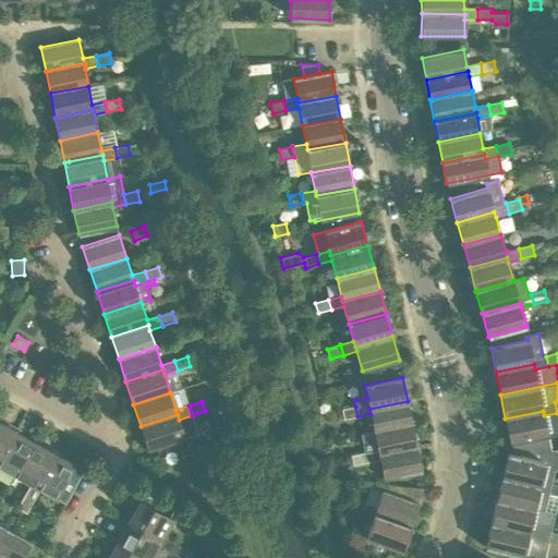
[(371,414),(374,432),(412,424),(408,401),(370,409),(371,414)]
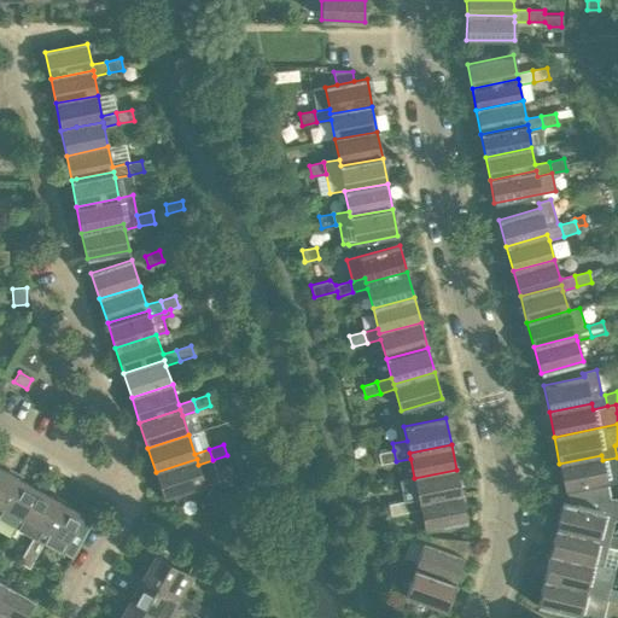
[(573,489),(575,496),(610,497),(607,484),(617,482),(617,444),(614,445),(617,458),(602,460),(601,455),(559,464),(565,490),(573,489)]
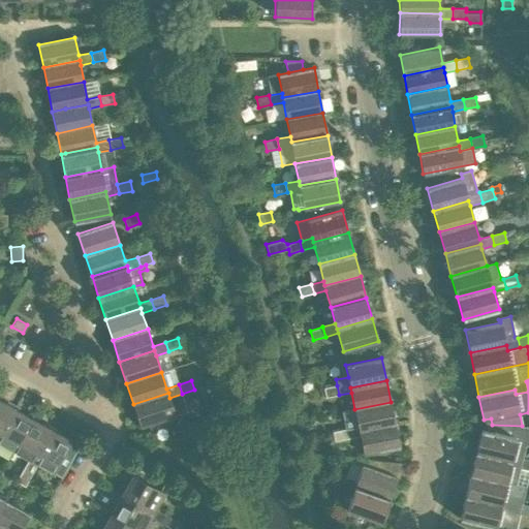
[(339,395),(337,385),(324,387),(325,398),(339,395)]
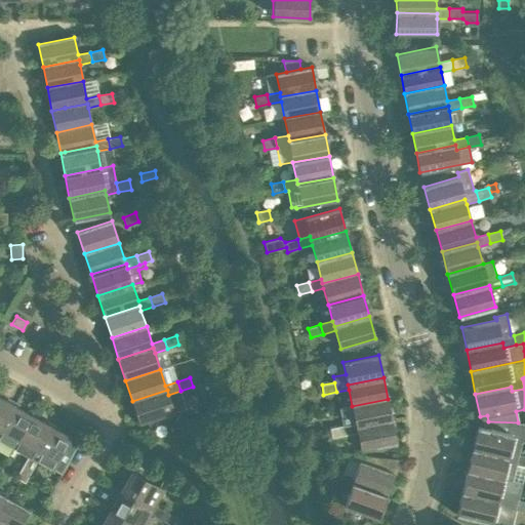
[(167,390),(132,401),(139,423),(186,408),(180,391),(168,395),(167,390)]
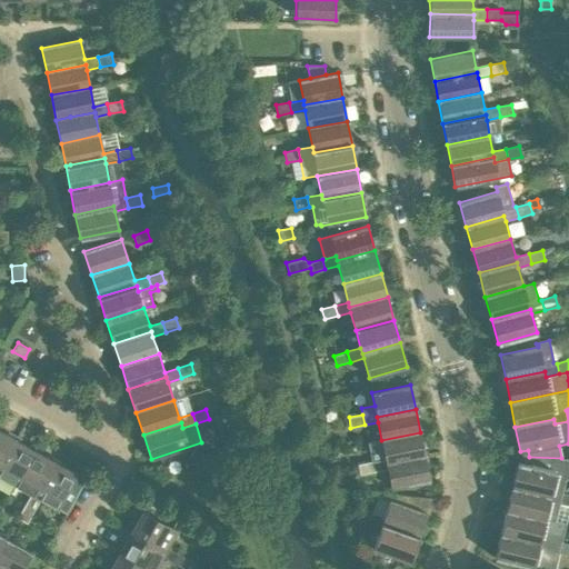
[(0,460),(12,438),(0,430),(0,460)]
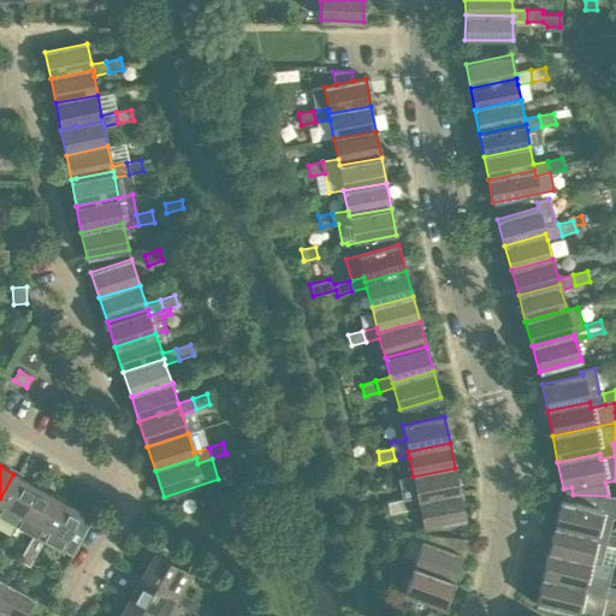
[(398,480),(402,499),(416,497),(418,502),(460,495),(455,468),(413,477),(398,480)]
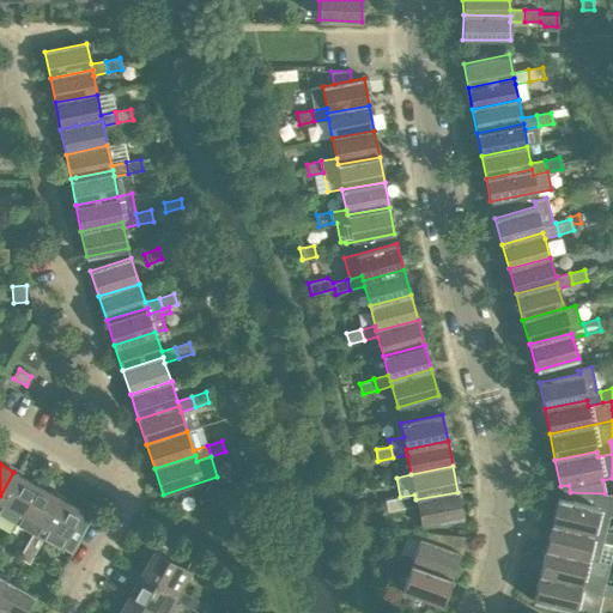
[(0,513),(16,522),(36,485),(13,472),(0,496),(0,513)]
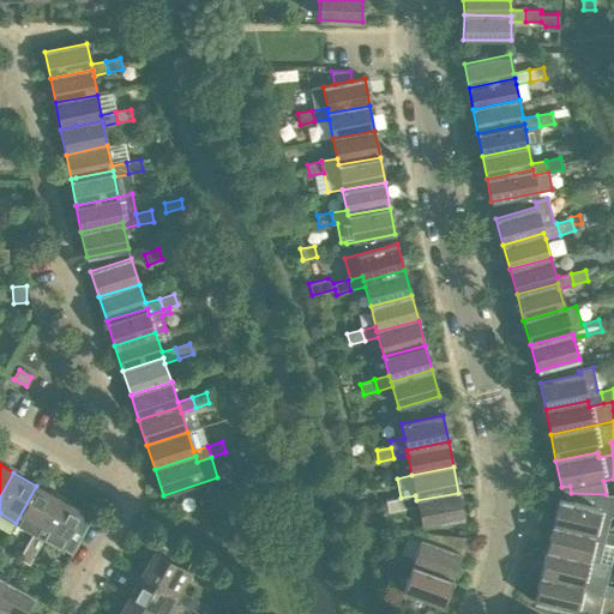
[(16,523),(34,533),(38,536),(60,499),(36,486),(16,523)]
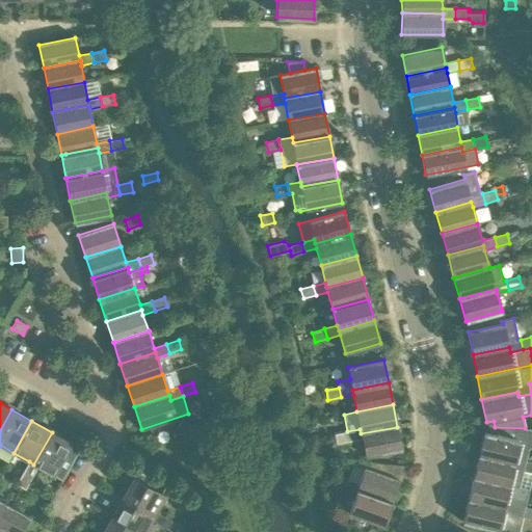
[(360,429),(347,431),(349,442),(362,439),(366,457),(402,450),(397,427),(361,433),(360,429)]
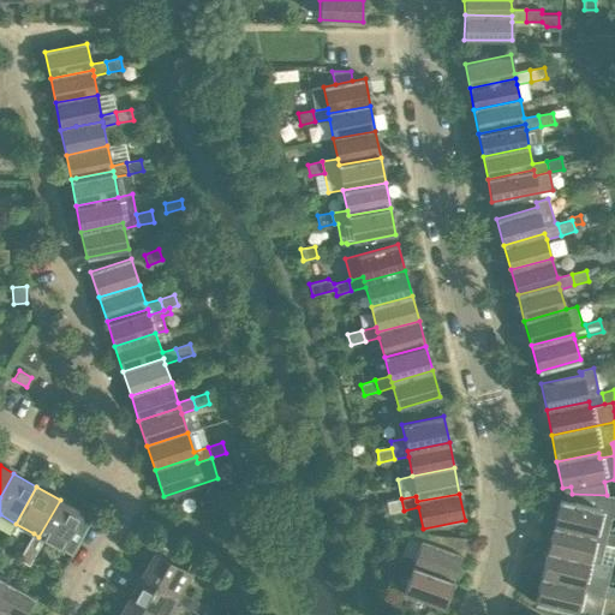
[(559,500),(553,526),(595,536),(593,542),(614,547),(614,535),(608,533),(611,518),(614,517),(614,495),(607,495),(572,494),(572,495),(571,502),(559,500)]
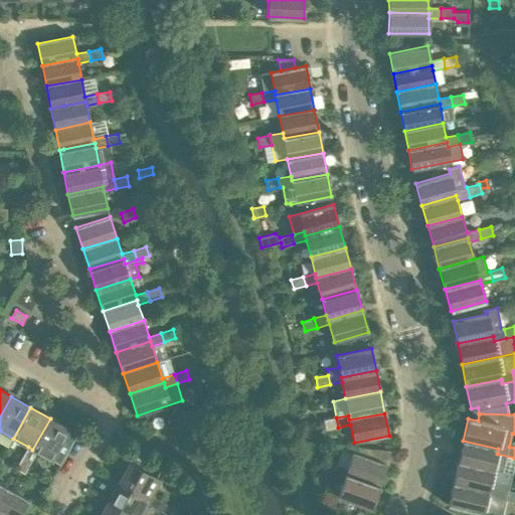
[(338,427),(336,417),(324,420),(326,430),(338,427)]
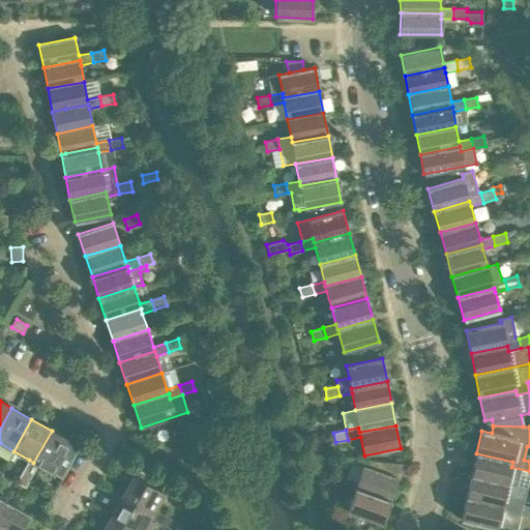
[(33,463),(29,460),(23,471),(31,476),(37,465),(61,478),(77,451),(69,446),(71,442),(52,431),(33,463)]
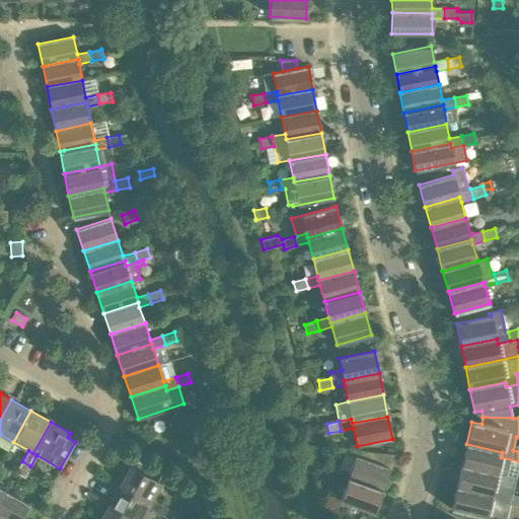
[(466,444),(461,465),(515,478),(516,478),(518,465),(518,461),(501,457),(502,452),(466,444)]
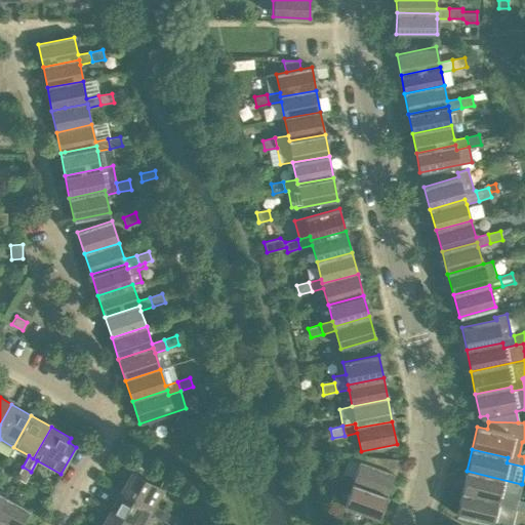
[(360,461),(353,479),(352,484),(386,496),(394,474),(360,461)]
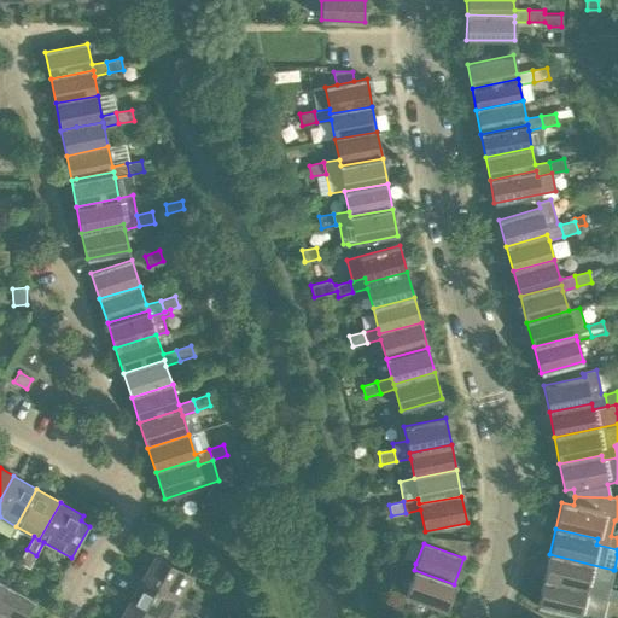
[(36,555),(27,549),(19,563),(29,569),(36,555)]
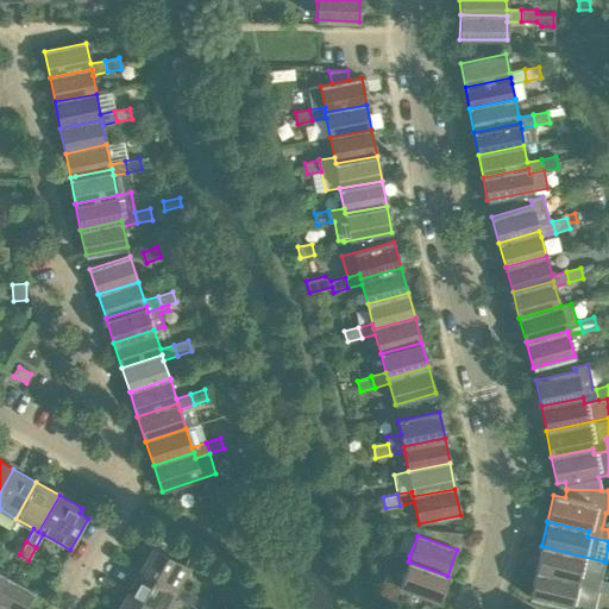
[(378,557),(393,562),(396,551),(382,545),(378,557)]
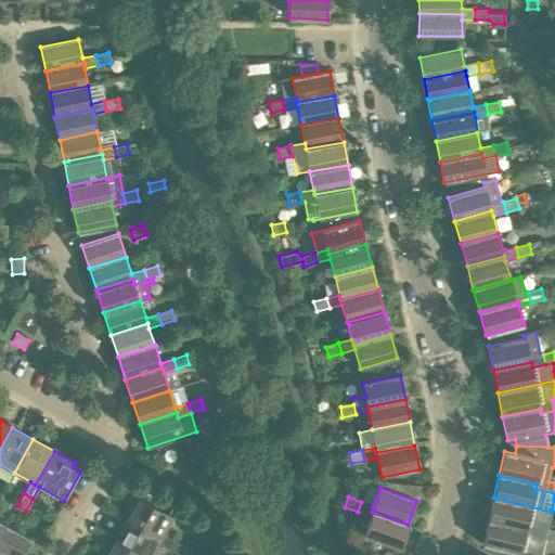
[(493,498),(488,520),(526,529),(524,534),(538,538),(540,527),(546,529),(551,512),(493,498)]
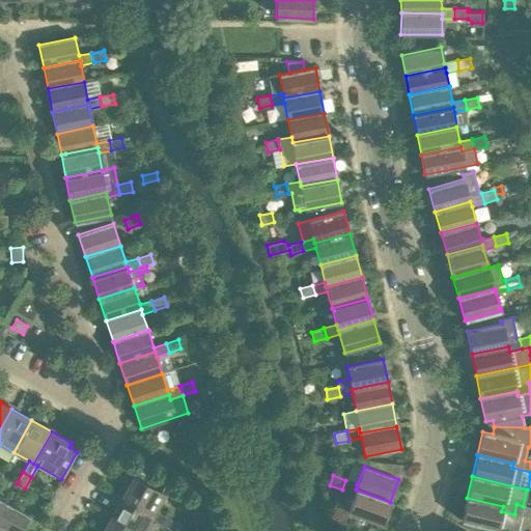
[(133,477),(121,497),(154,515),(151,520),(163,526),(167,518),(157,511),(165,495),(133,477)]
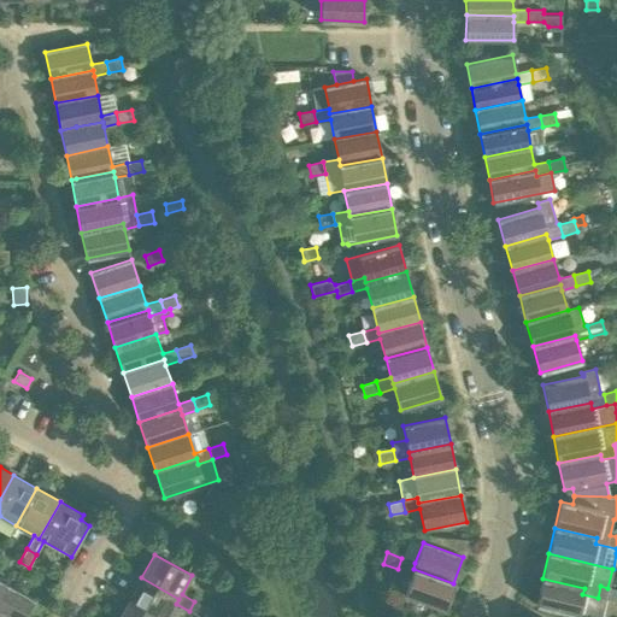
[(413,569),(415,563),(401,558),(398,569),(411,574),(404,594),(445,609),(453,583),(413,569)]
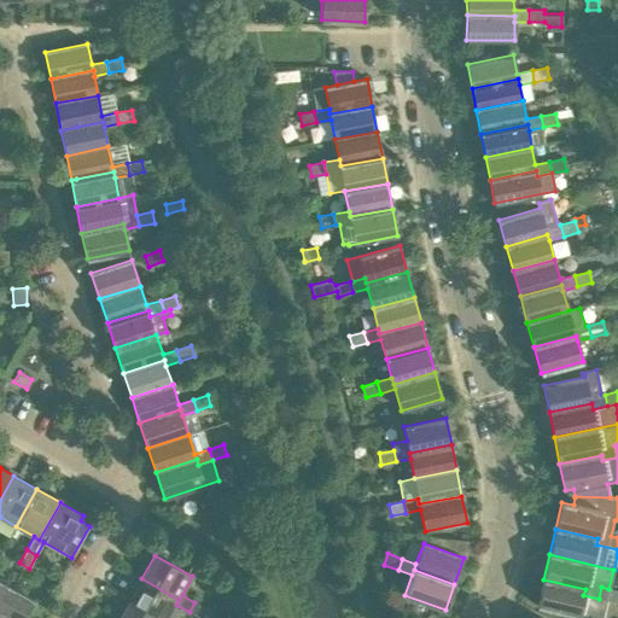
[(141,578),(129,601),(158,617),(168,617),(176,605),(179,600),(141,578)]
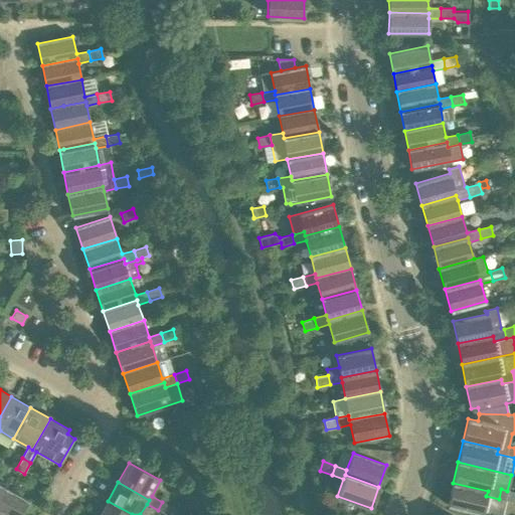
[(488,491),(453,483),(448,505),(489,514),(501,514),(505,500),(514,502),(514,492),(507,491),(501,489),(499,499),(486,496),(488,491)]
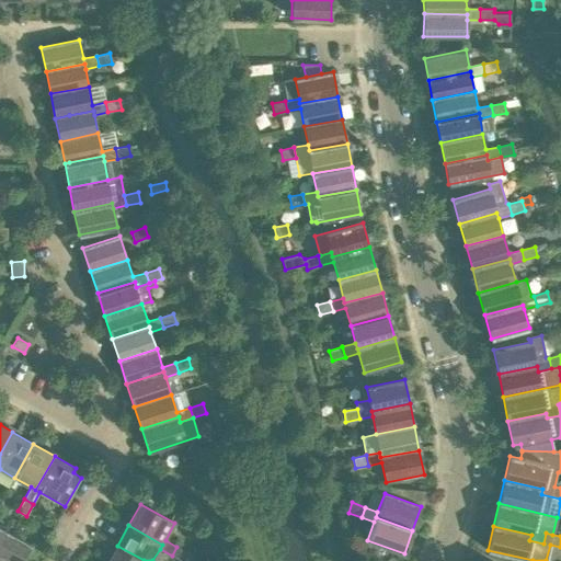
[(0,527),(0,556),(9,560),(23,560),(32,546),(0,527)]
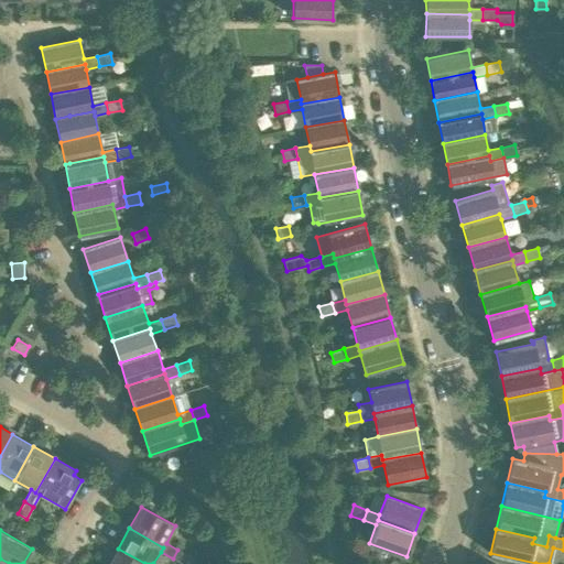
[(144,563),(118,549),(109,563),(144,563)]
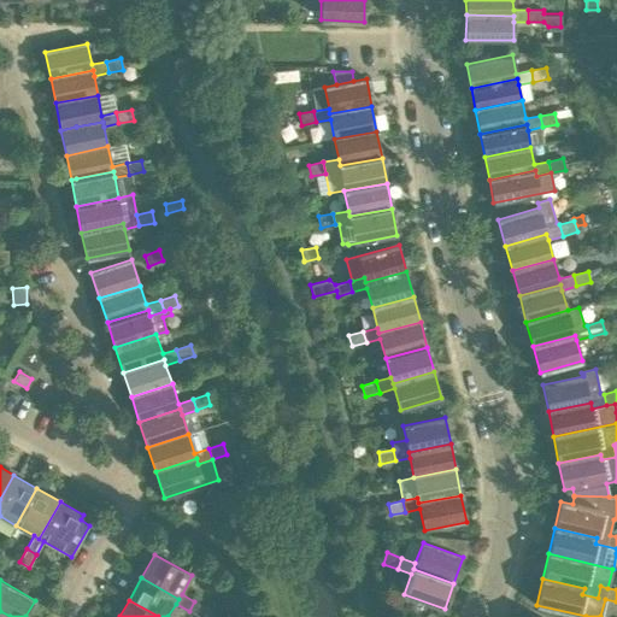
[(395,600),(391,607),(399,615),(405,607),(395,600)]
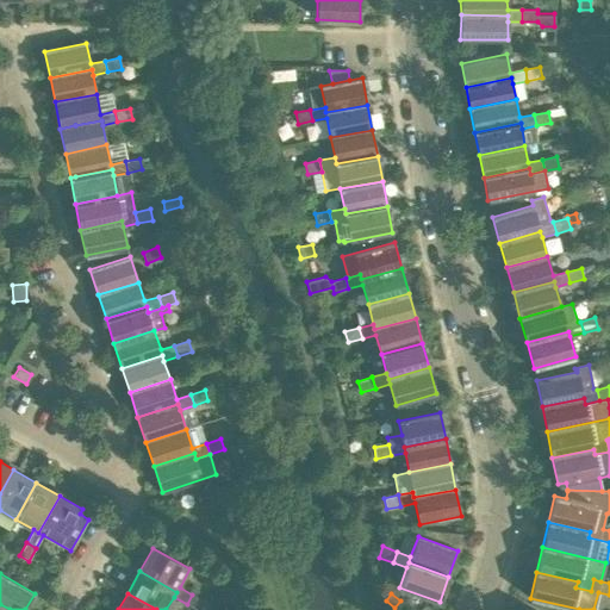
[(200,609),(205,602),(192,595),(187,604),(197,609),(200,609)]
